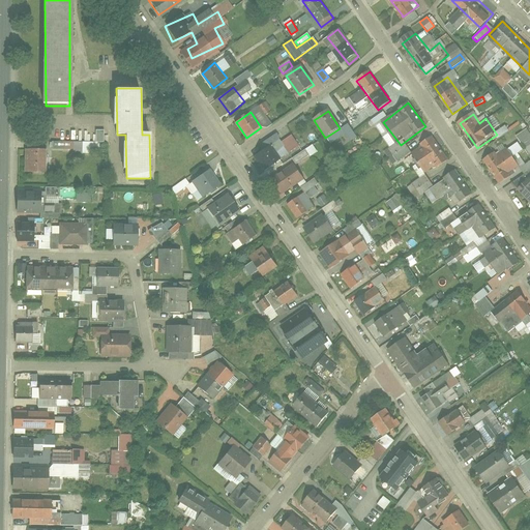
[(516,136),(529,154),(529,153),(529,135),(526,128),(516,136)]
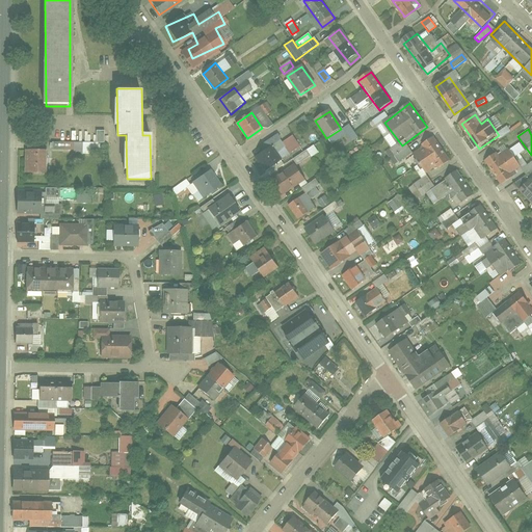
[(52,145),(52,154),(84,154),(84,145),(102,145),(102,134),(76,134),(76,145),(52,145)]
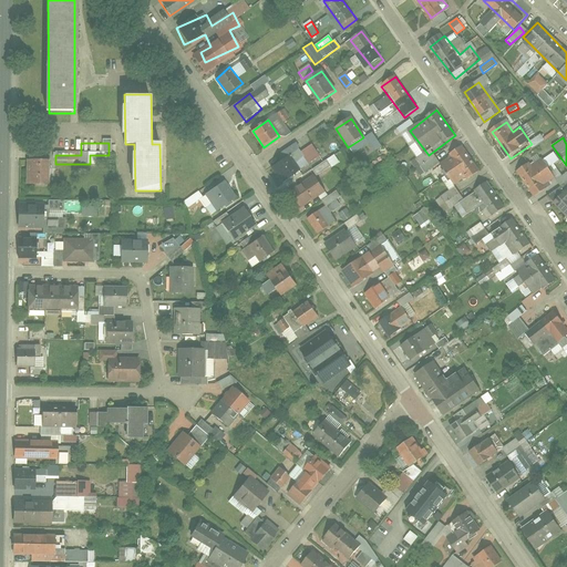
[(482,171),(465,146),(440,164),(456,188),(482,171)]
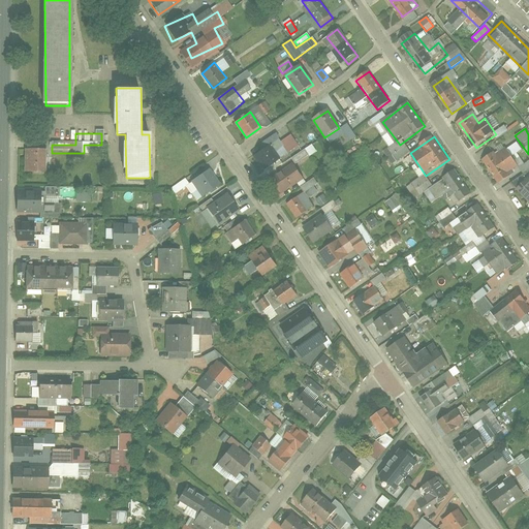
[(281,161),(270,145),(256,155),(269,170),(281,161)]
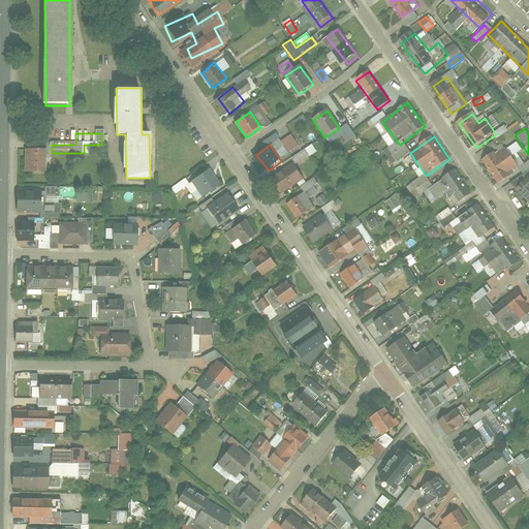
[(290,156),(293,163),(316,152),(312,145),(290,156)]
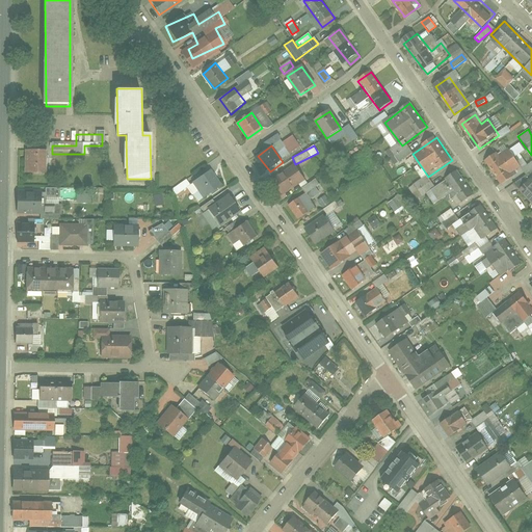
[(524,169),(507,147),(487,162),(504,185),(524,169)]
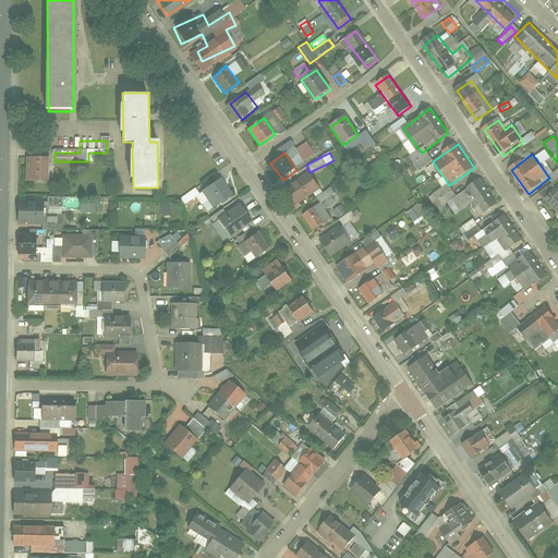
[(46,184),(46,158),(27,158),(27,184),(46,184)]
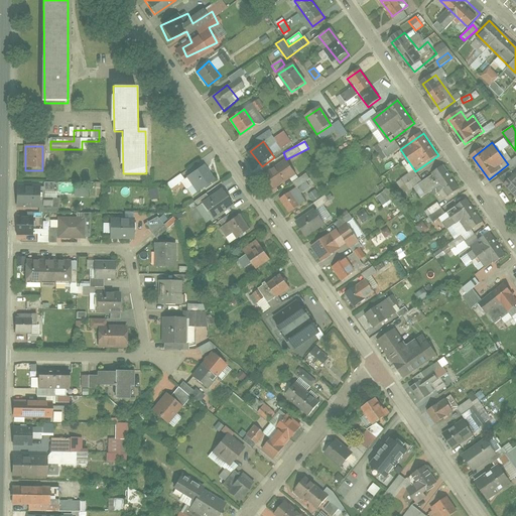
[(282,156),(260,174),(272,191),(295,173),(282,156)]
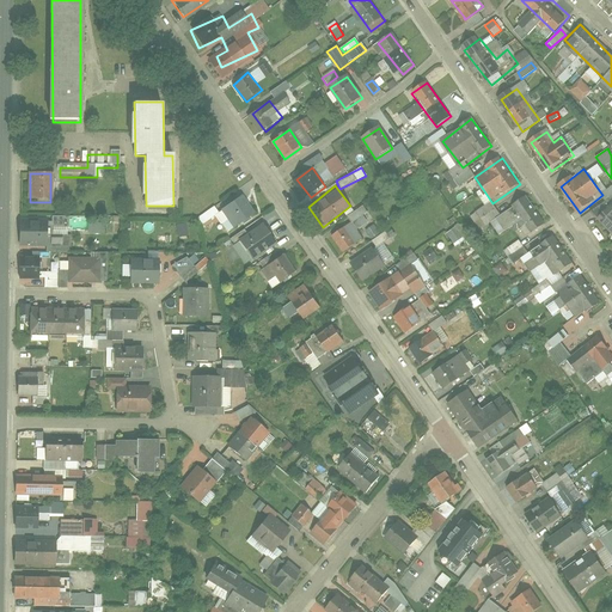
[(254,215),(238,195),(221,208),(237,228),(254,215)]
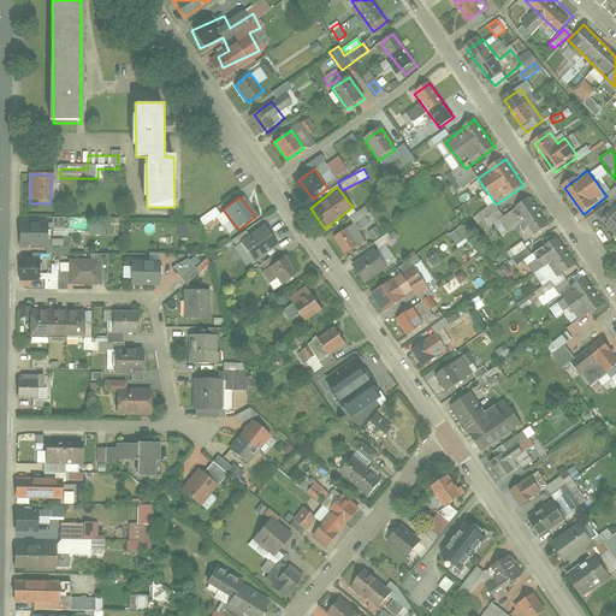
[(550,224),(531,197),(516,208),(535,235),(550,224)]
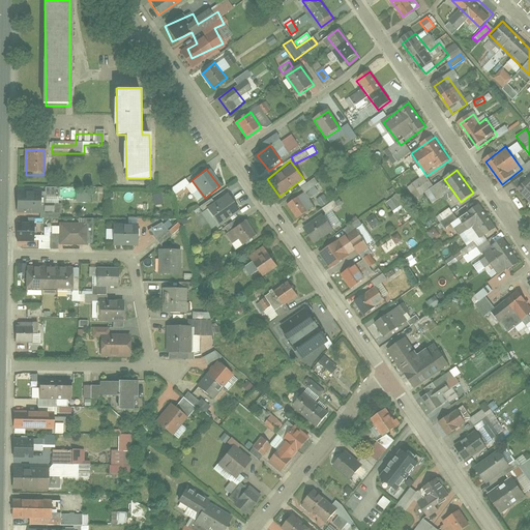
[(529,183),(528,181),(518,192),(529,203),(529,183)]
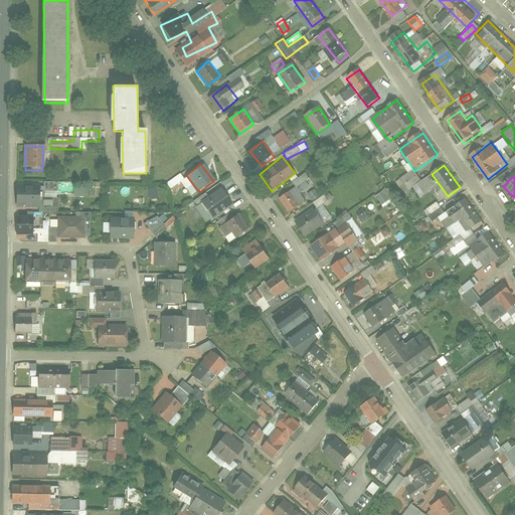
[(57,183),(11,182),(11,202),(39,202),(40,195),(57,195),(57,183)]
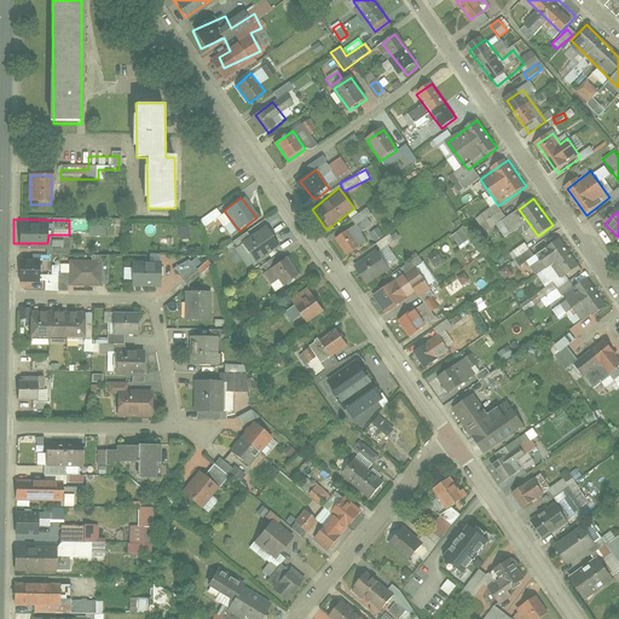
[(277,239),(265,223),(236,244),(248,261),(277,239)]
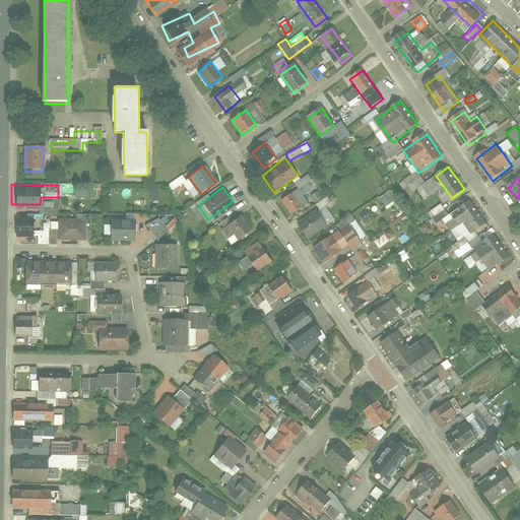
[(309,204),(297,187),(282,197),(296,214),(309,204)]
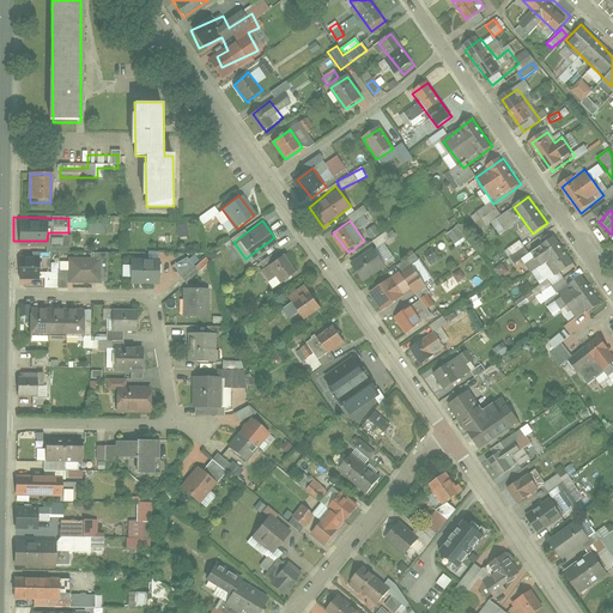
[(103,234),(103,224),(87,224),(87,234),(103,234)]
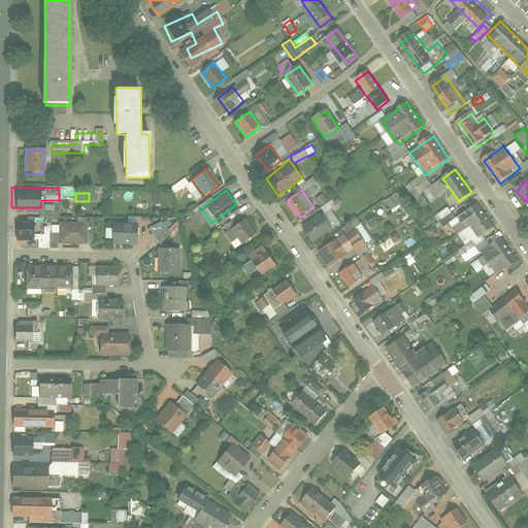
[(316,197),(318,204),(326,201),(324,194),(316,197)]
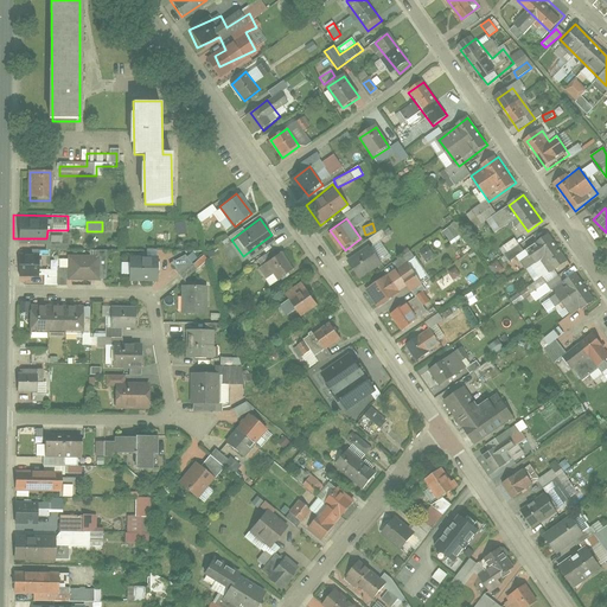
[(442,231),(451,243),(459,238),(449,225),(442,231)]
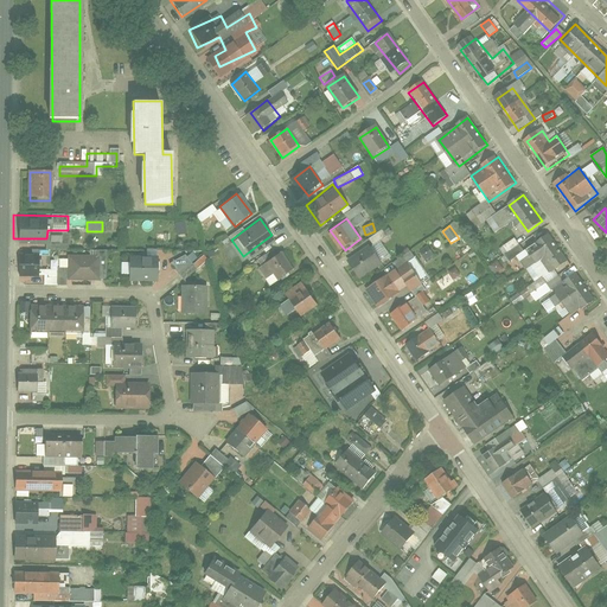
[(570,262),(551,235),(528,251),(548,279),(570,262)]
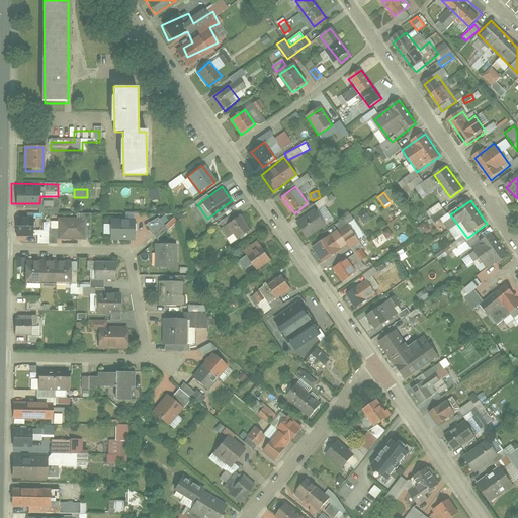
[(429,217),(442,208),(439,204),(426,211),(429,217)]
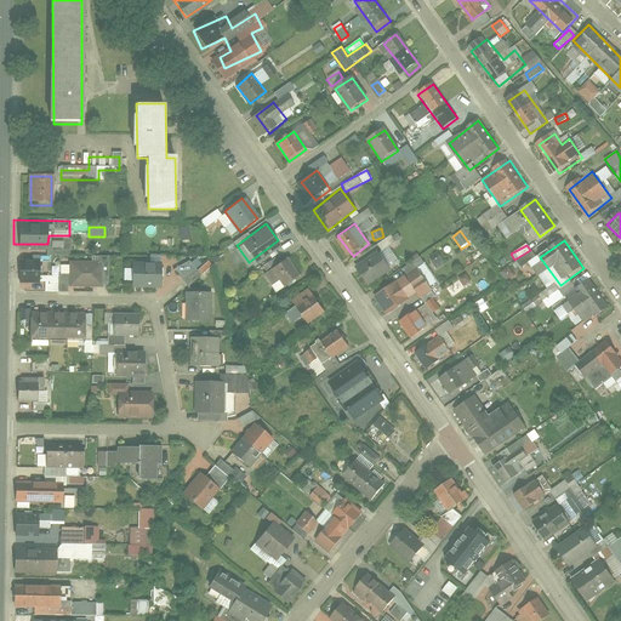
[(392,268),(381,252),(357,268),(368,284),(392,268)]
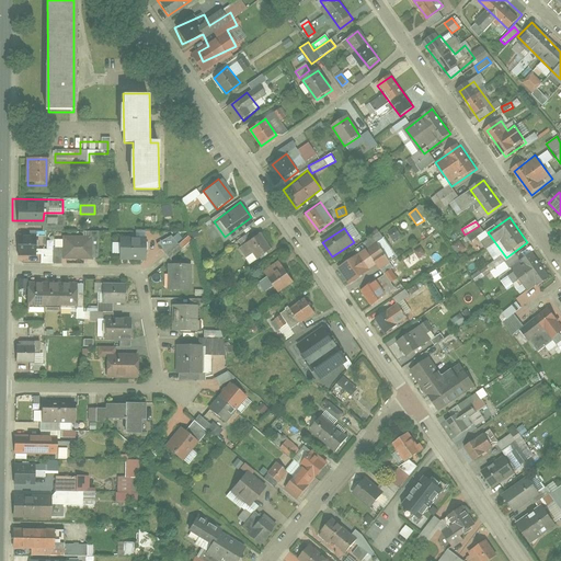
[(67,238),(66,254),(94,255),(95,231),(90,231),(89,239),(67,238)]
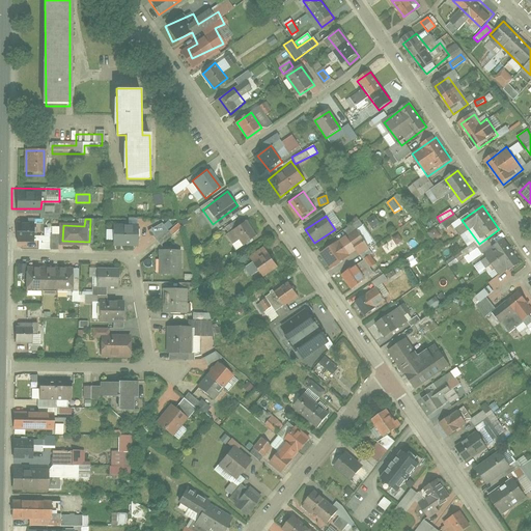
[(148,230),(154,240),(159,236),(162,241),(182,228),(178,223),(172,227),(167,219),(148,230)]
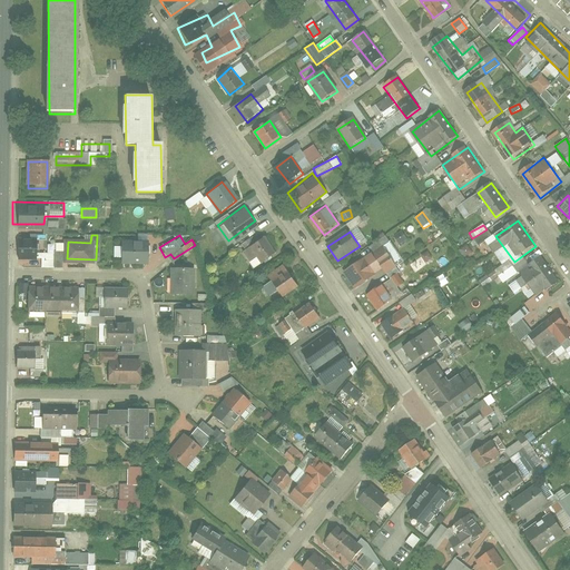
[(276,252),(262,235),(245,249),(258,266),(276,252)]
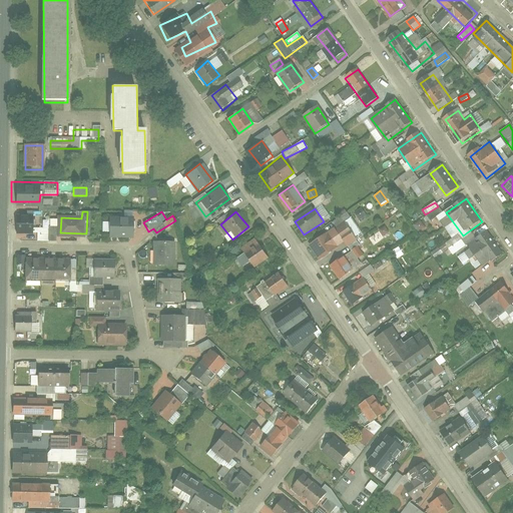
[(32,213),(10,212),(10,228),(32,229),(32,213)]
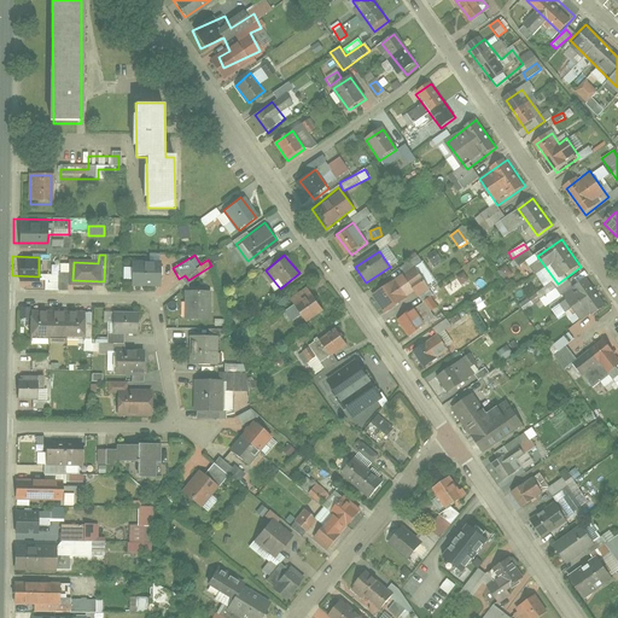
[(153,260),(122,261),(122,283),(153,281),(153,260)]
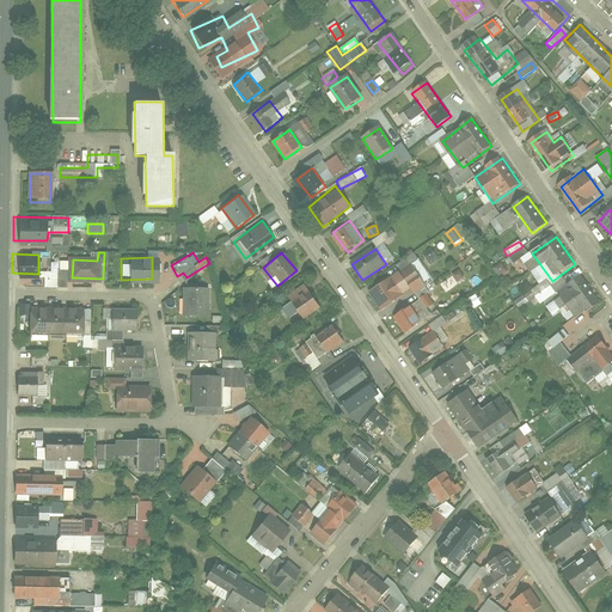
[(599,299),(580,273),(555,291),(575,317),(599,299)]
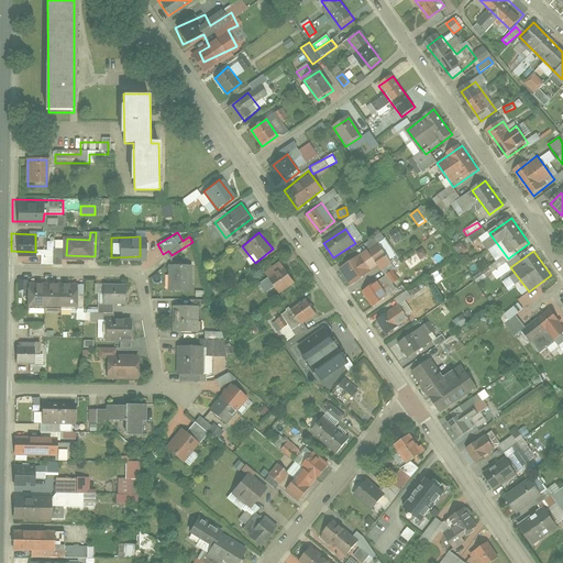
[(360,257),(344,267),(355,284),(371,273),(360,257)]
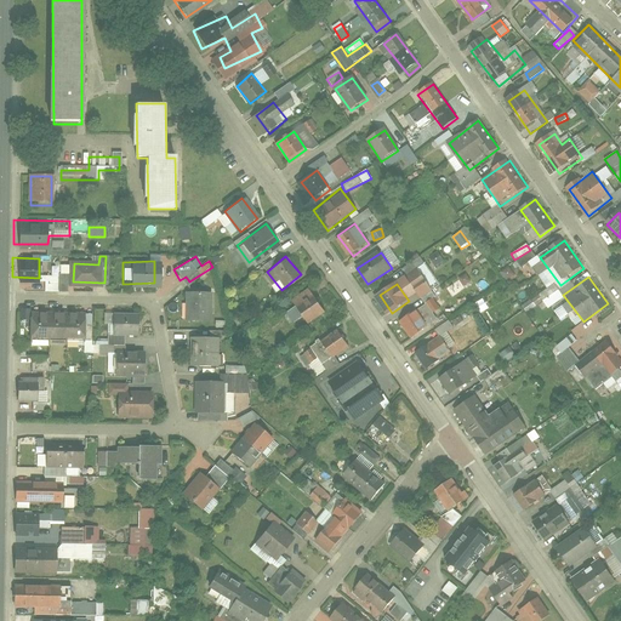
[(211,325),(211,294),(188,295),(189,325),(211,325)]
